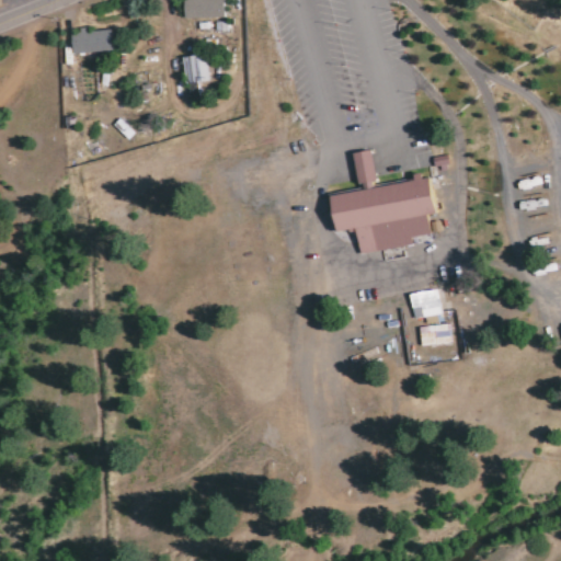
[(220,0),(180,0),(182,19),(222,18),(220,0)]
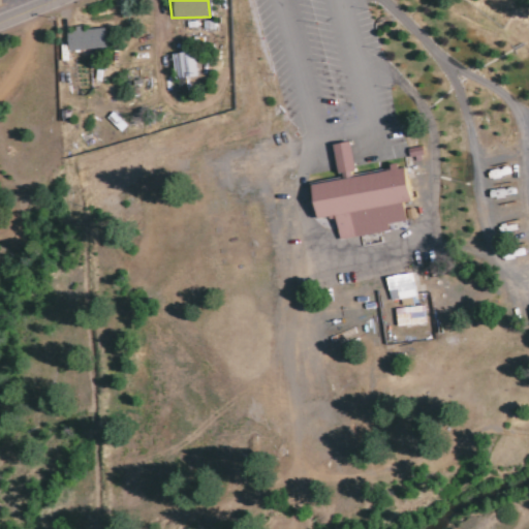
[(66,53),(104,47),(101,28),(75,31),(75,30),(63,32),(66,53)]
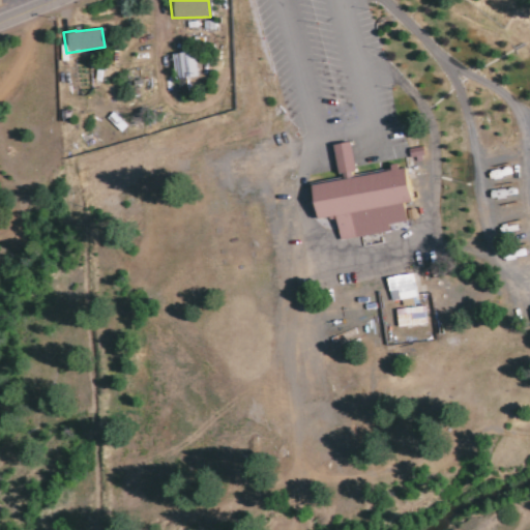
[(185,78),(195,77),(194,52),(172,53),(173,88),(186,87),(185,78)]
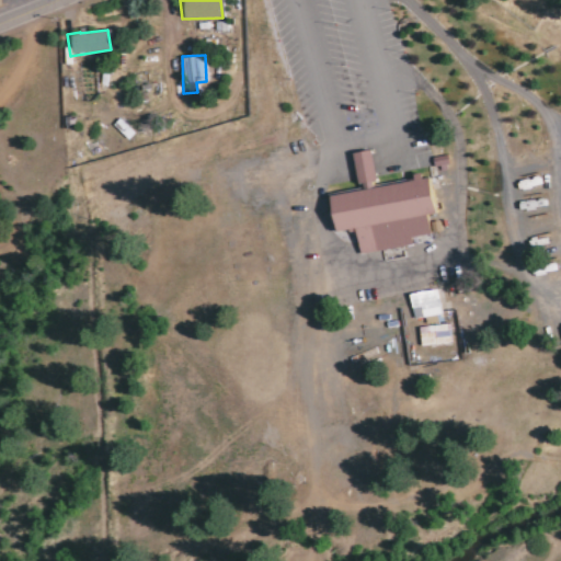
[(329,202),(427,182),(436,228),(339,248),(329,202)]
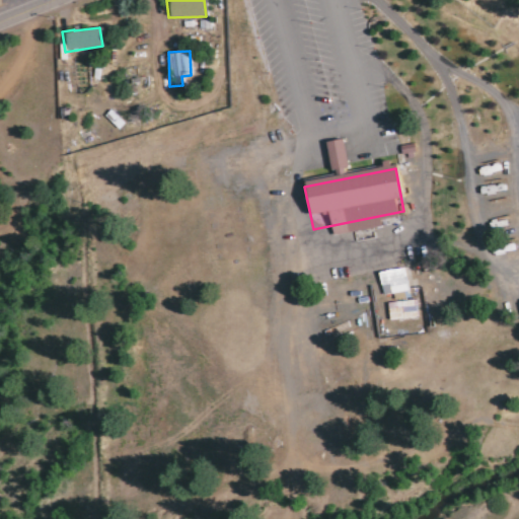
[(406,291),(401,268),(376,273),(381,296),(406,291)]
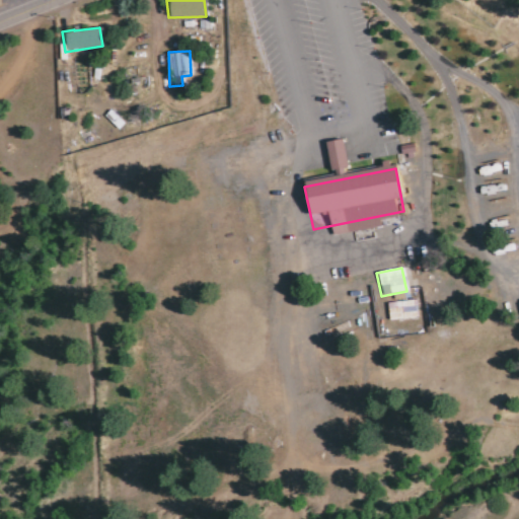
[(387,320),(415,316),(413,299),(385,303),(387,320)]
